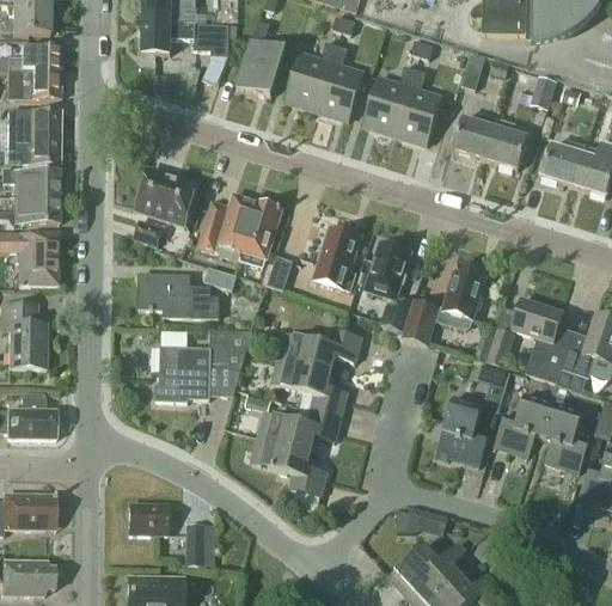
[(142,0),(142,22),(171,22),(171,19),(185,19),(185,7),(195,7),(195,0),(142,0)]
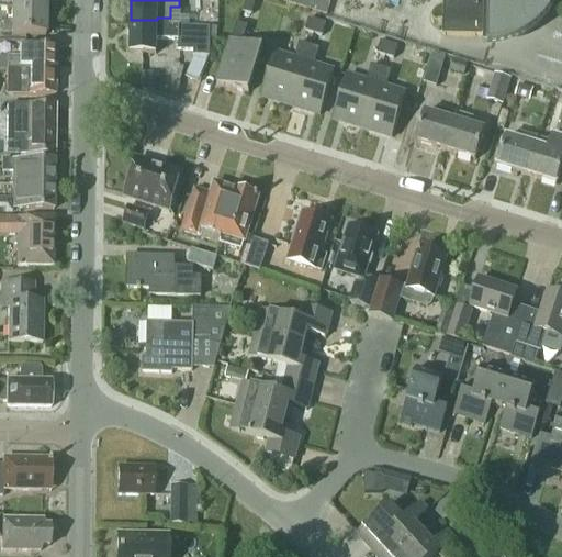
[(251,10),(254,0),(245,0),(243,7),(251,10)]
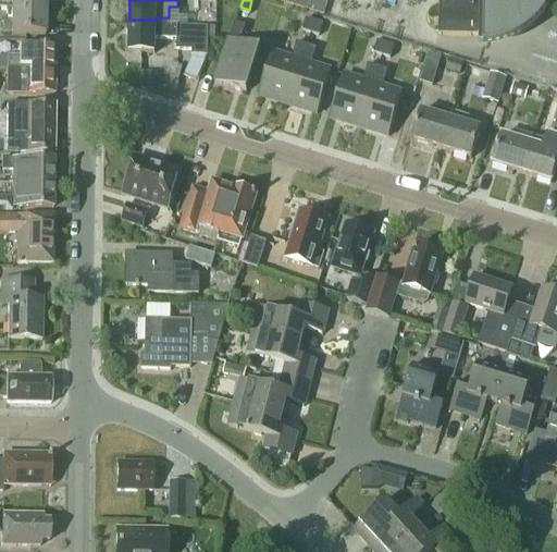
[(291,0),(324,10),(327,0),(291,0)]
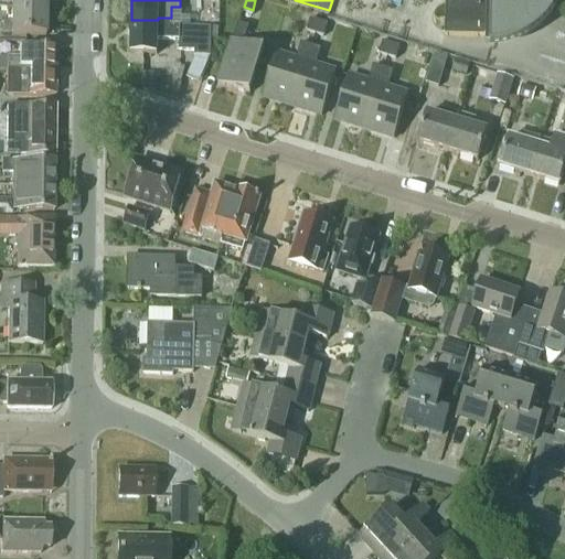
[(446,0),(445,33),(484,34),(484,40),(501,40),(516,36),(532,29),(544,19),(554,6),(556,0),(446,0)]
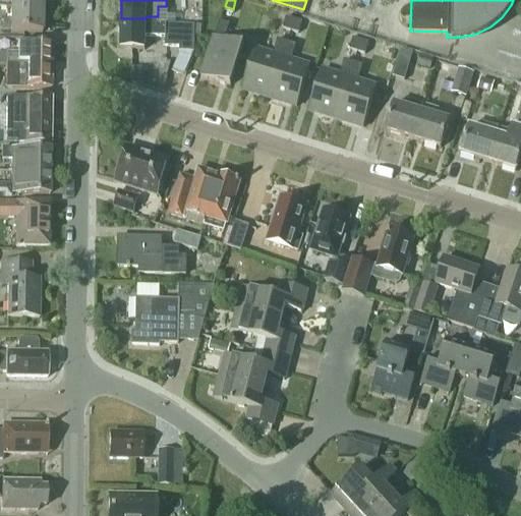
[(42,29),(42,2),(10,2),(9,16),(1,16),(1,27),(42,29)]
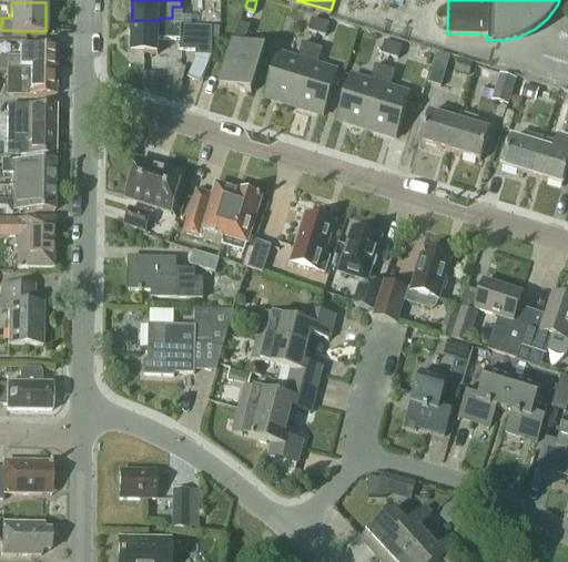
[(321,17),(313,14),(308,27),(317,29),(321,17)]
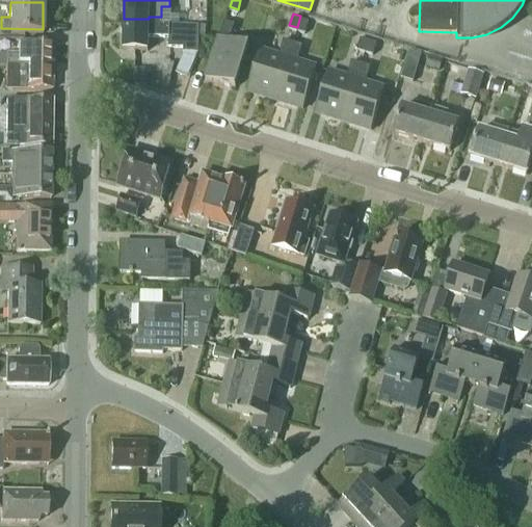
[(309,18),(300,16),(297,27),(304,29),(309,18)]
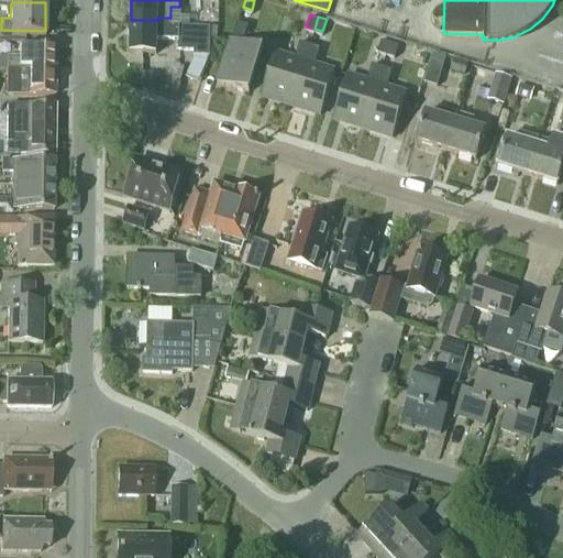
[(170,21),(170,18),(157,18),(157,20),(131,20),(131,50),(156,50),(157,34),(178,35),(178,45),(194,45),(194,51),(210,52),(211,22),(170,21)]
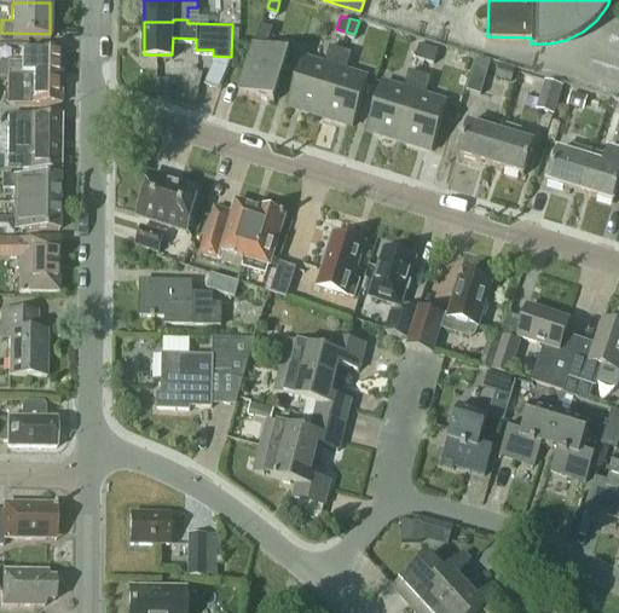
[(288,48),(254,38),(238,86),(272,97),(288,48)]
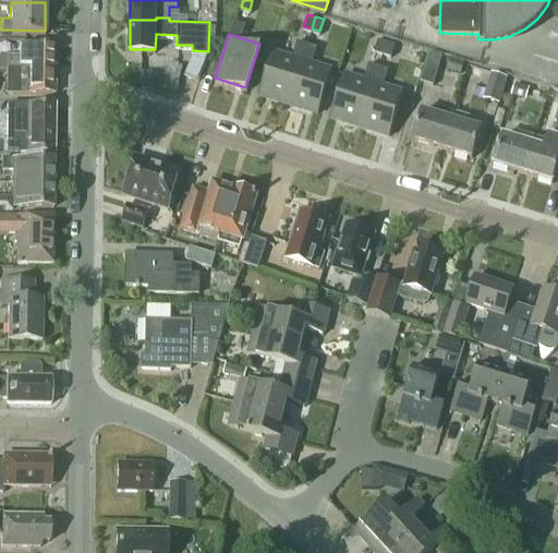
[(387,38),(378,36),(375,48),(383,50),(387,38)]
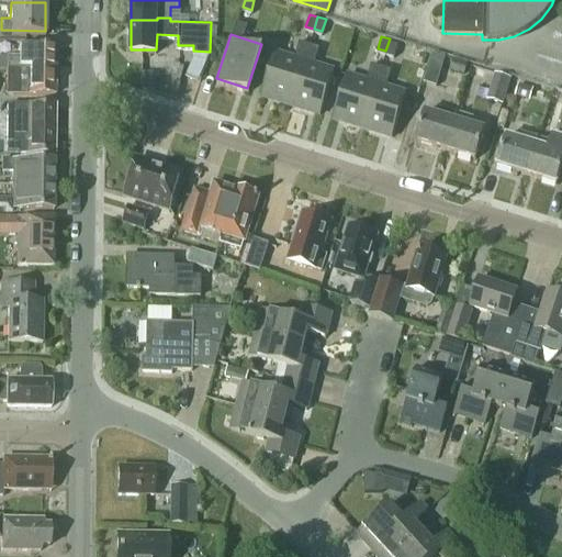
[(291,102),(310,41),(300,37),(295,53),(276,46),(261,93),(291,102)]
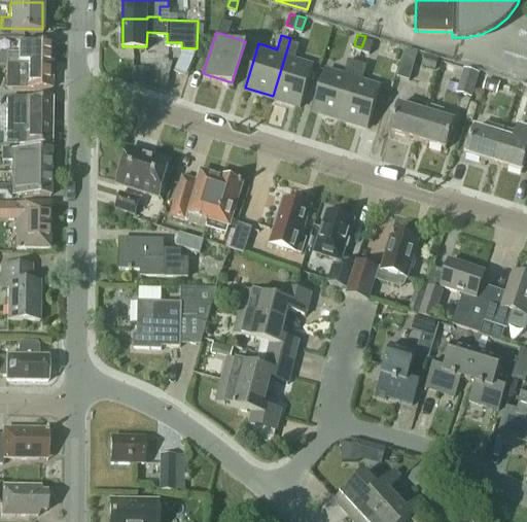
[(373,38),(365,36),(361,47),(370,49),(373,38)]
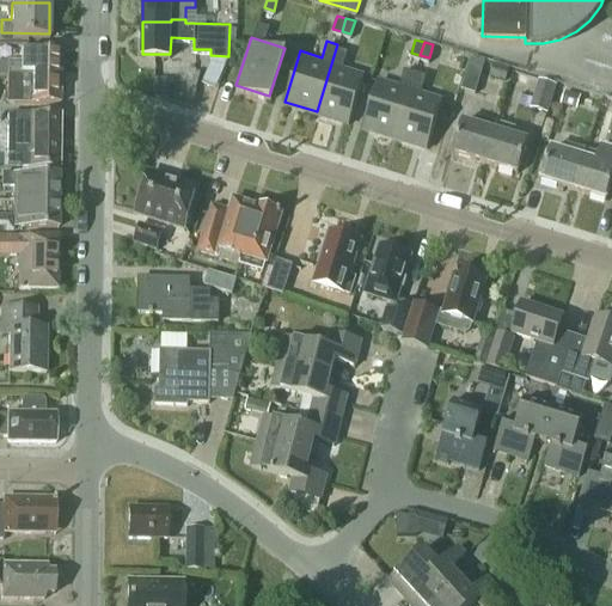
[(348,48),(337,44),(317,111),(349,121),(365,71),(343,63),(348,48)]
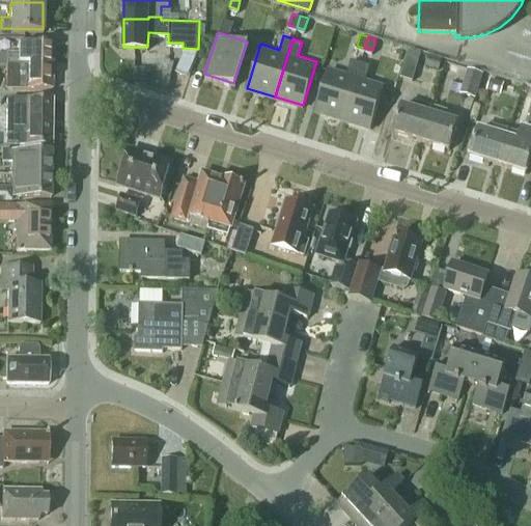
[(6,49),(6,62),(52,63),(52,40),(19,40),(18,49),(6,49)]
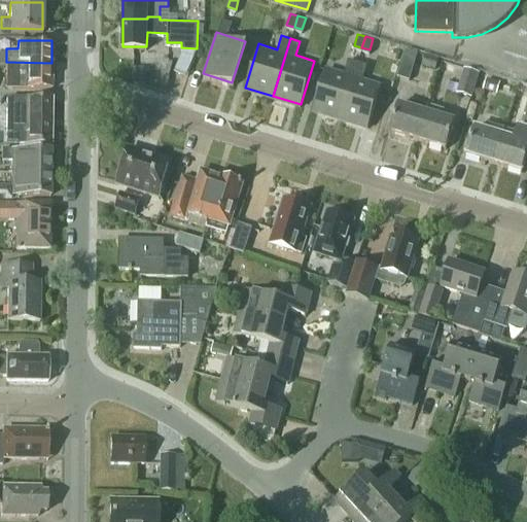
[(418,49),(406,46),(397,73),(409,77),(418,49)]
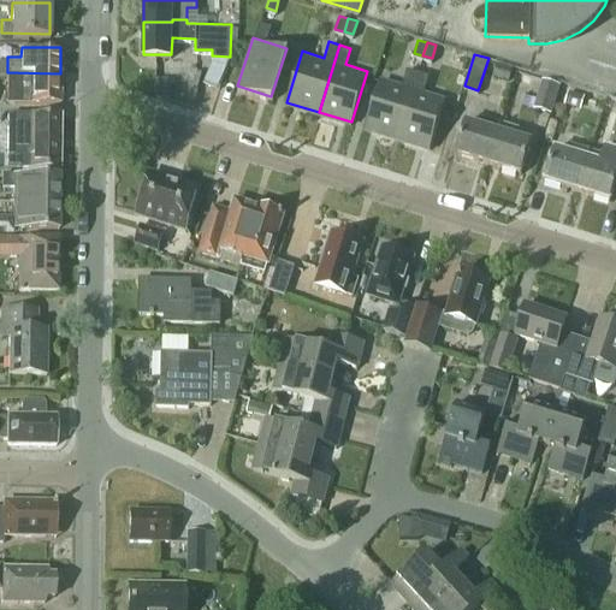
[(514,64),(498,60),(495,72),(510,77),(514,64)]
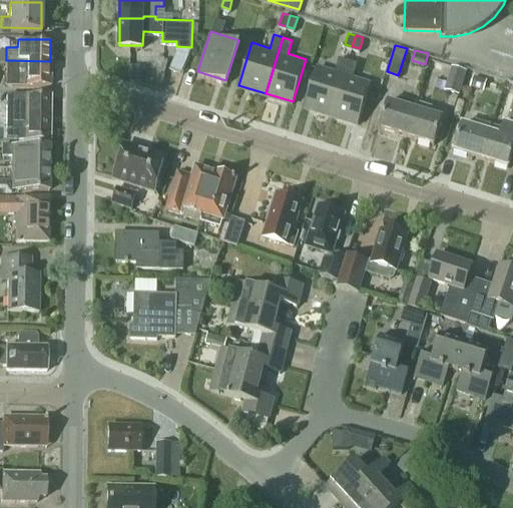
[(318,62),(305,104),(331,113),(349,58),(339,55),(336,67),(318,62)]
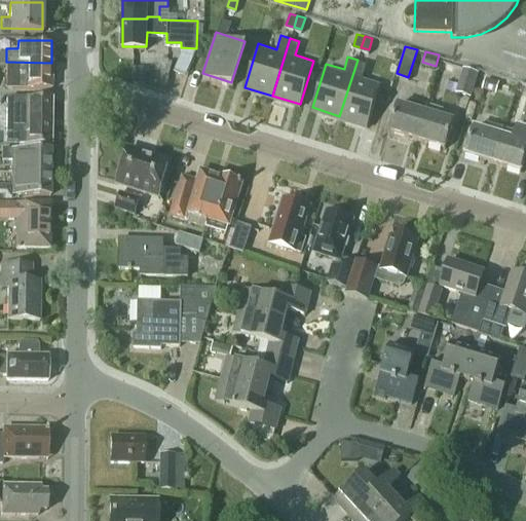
[(358,60),(339,116),(367,124),(381,81),(362,75),(367,62),(358,60)]
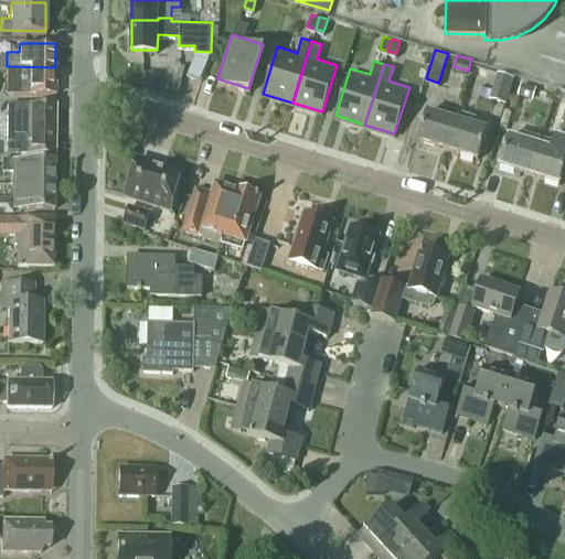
[(55,92),(55,67),(7,66),(7,90),(55,92)]
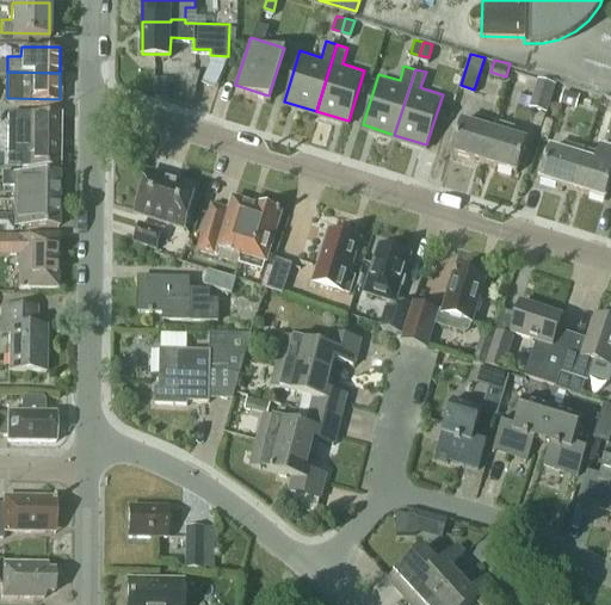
[(170,88),(172,75),(160,74),(158,87),(170,88)]
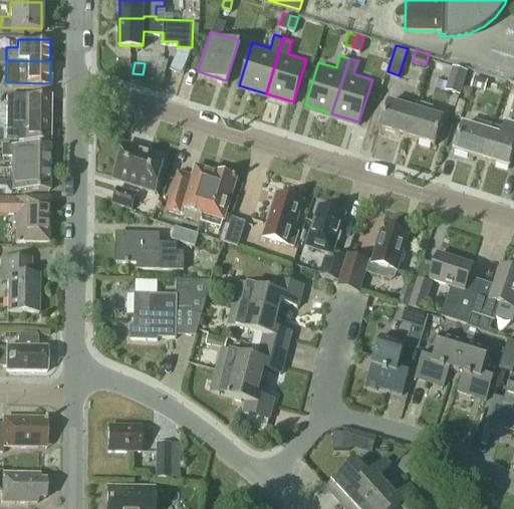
[(467,66),(452,62),(445,87),(460,91),(467,66)]
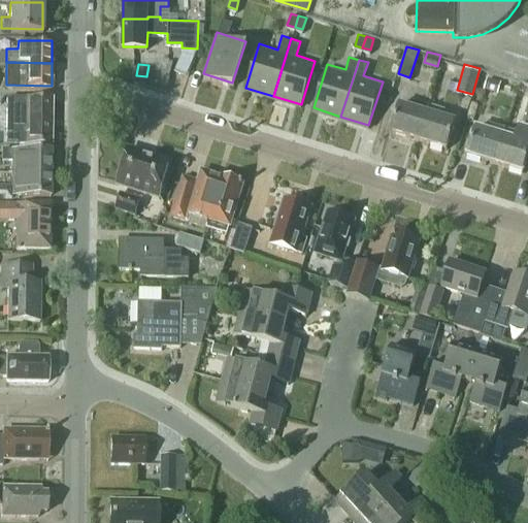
[(501,78),(487,74),(484,87),(498,91),(501,78)]
